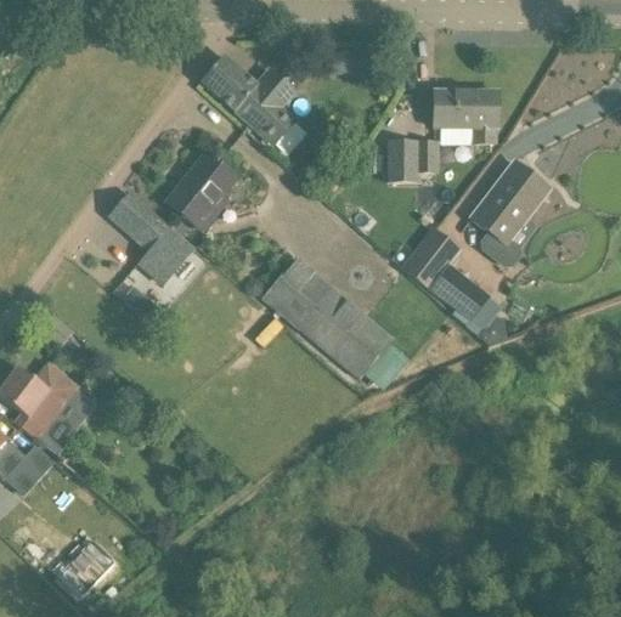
[(332,75),(355,75),(356,51),(332,50),(332,75)]
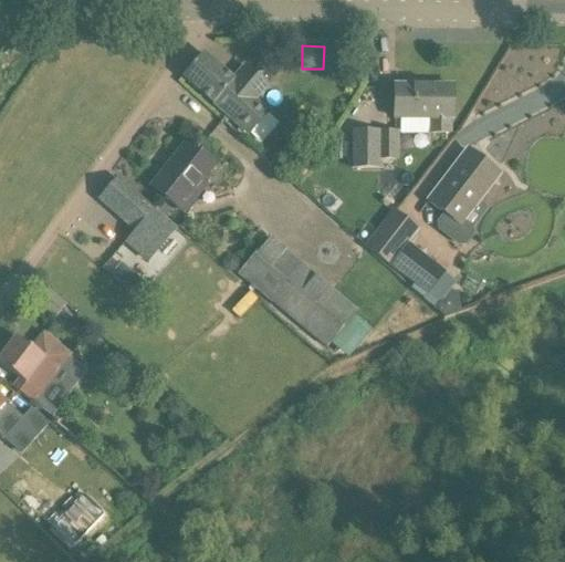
[(257,100),(269,84),(247,64),(234,77),(203,51),(184,74),(248,129),(267,107),(257,100)]
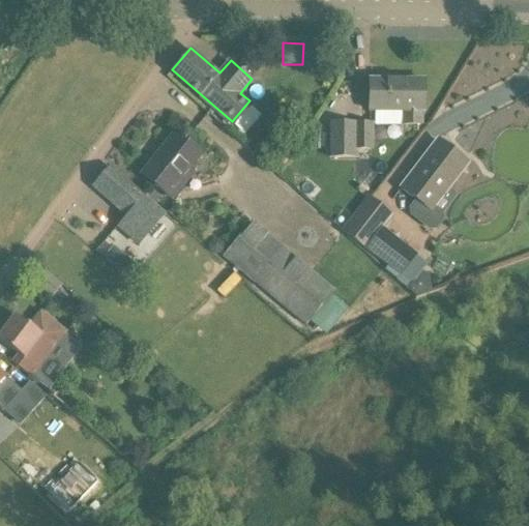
[(425,79),(371,78),(370,107),(402,108),(402,121),(420,122),(420,108),(424,109),(425,79)]
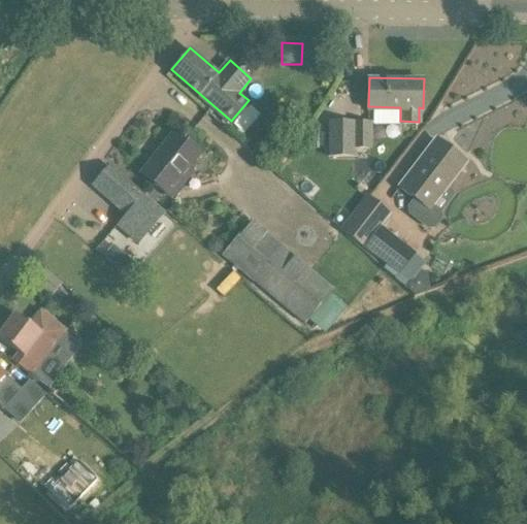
[(355,155),(355,148),(356,119),(329,119),(328,154),(355,155)]
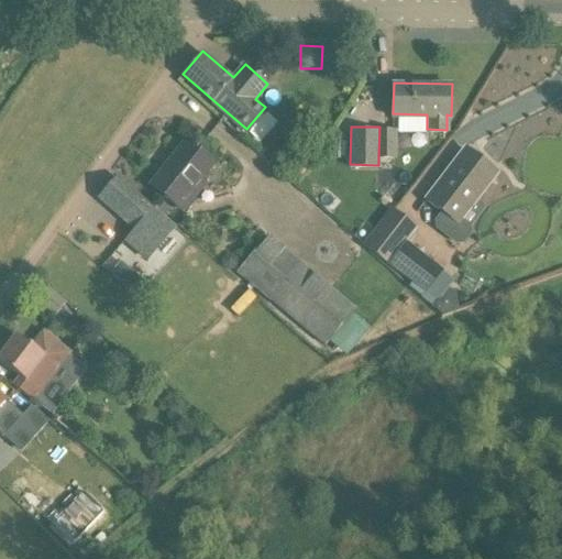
[(396,128),(379,127),(378,157),(396,157),(396,128)]
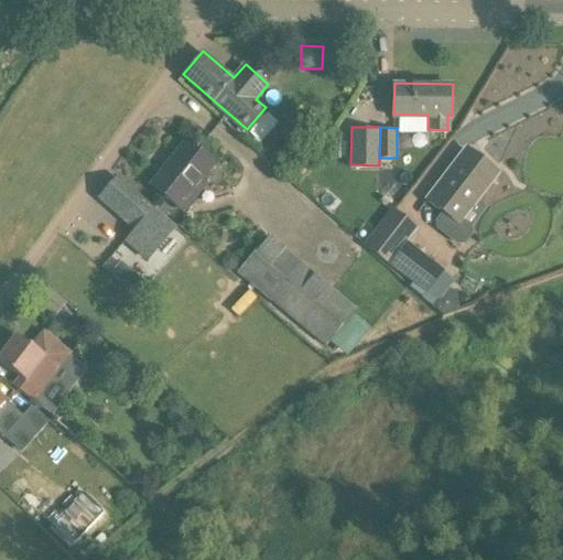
[(456,135),(412,190),(421,197),(466,142),(456,135)]
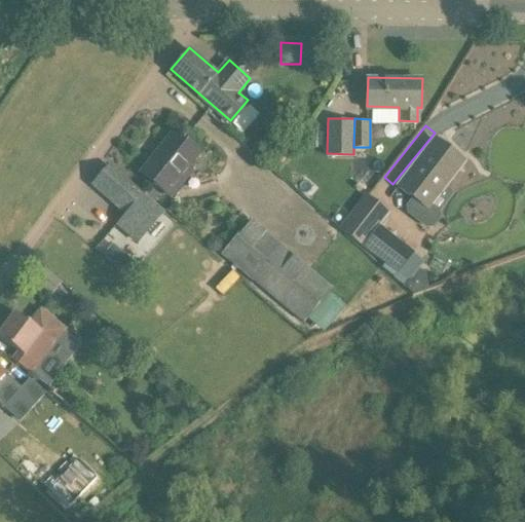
[(200,148),(175,128),(142,171),(167,191),(200,148)]
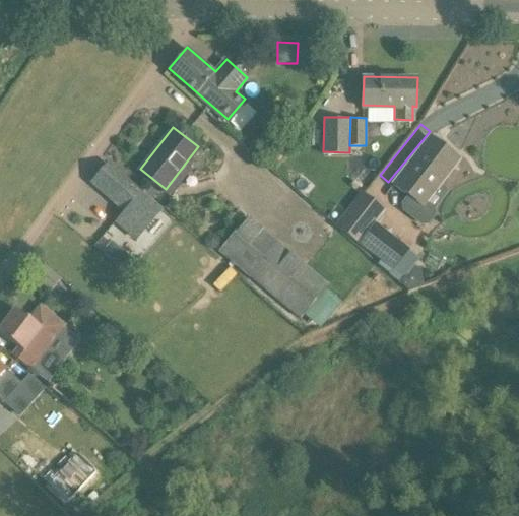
[(430,136),(415,155),(393,184),(408,193),(402,201),(404,209),(422,223),(427,223),(434,214),(434,209),(427,203),(460,159),(430,136)]
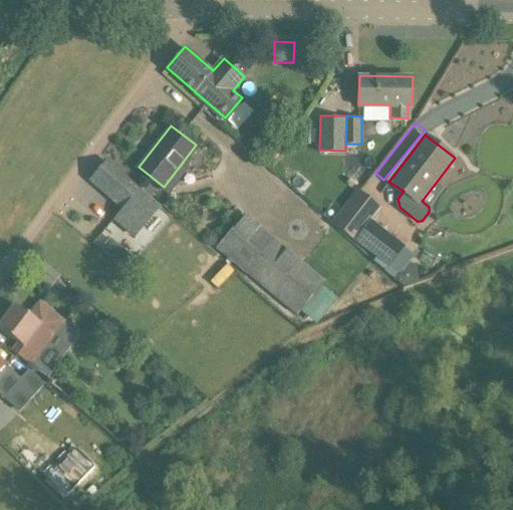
[(274,163),(277,158),(280,153),(277,147),(272,146),(267,148),(264,153),(264,154),(262,159),(270,164),(274,163)]
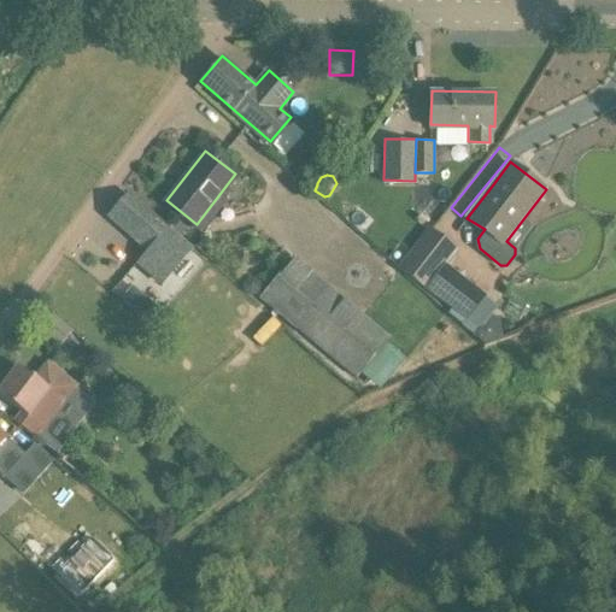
[(129,192),(109,213),(151,247),(140,260),(164,281),(193,246),(129,192)]
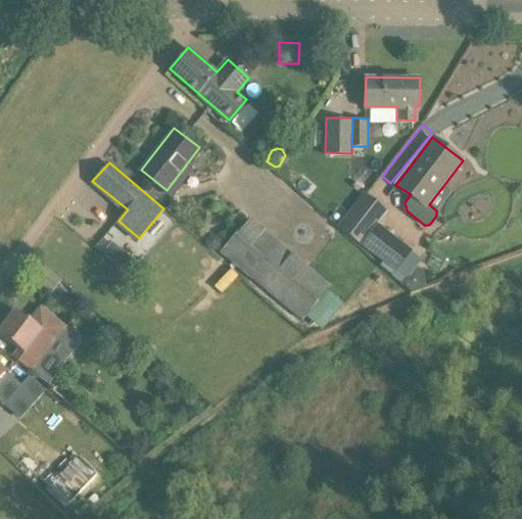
[(310,193),(318,184),(302,171),(294,179),(310,193)]
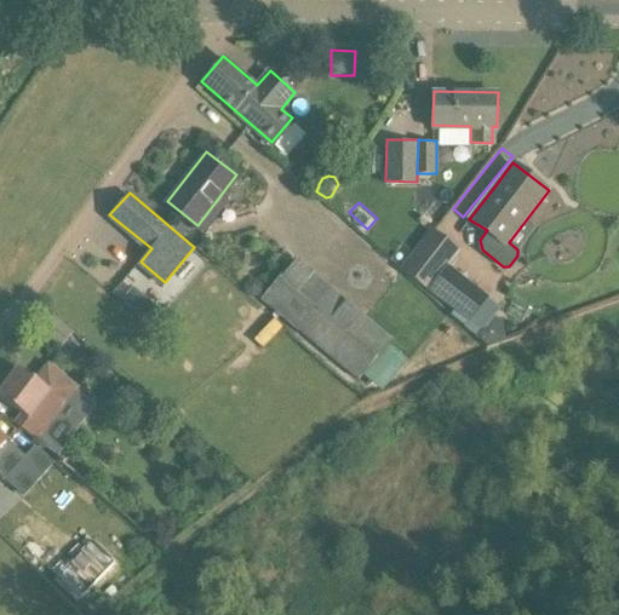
[(459,249),(434,228),(403,266),(429,288),(465,317),(468,320),(470,321),(489,297),(489,295),(447,264),(459,249)]
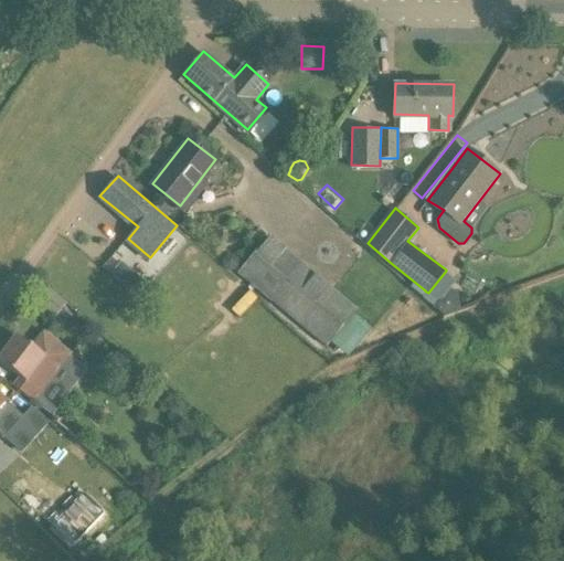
[(269,234),(242,266),(329,340),(358,307),(269,234)]
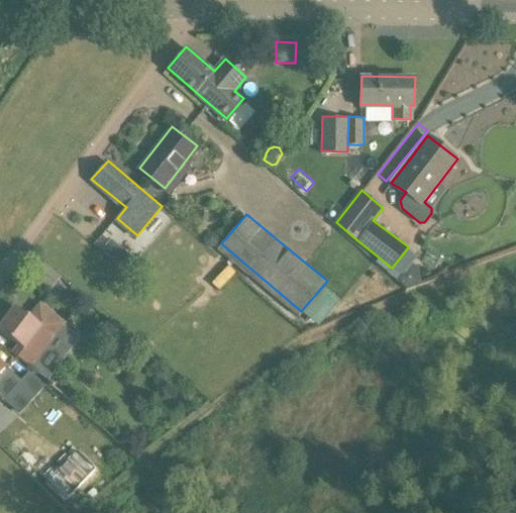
[(205,236),(205,241),(209,245),(216,245),(219,240),(219,234),(215,231),(209,231),(205,236)]
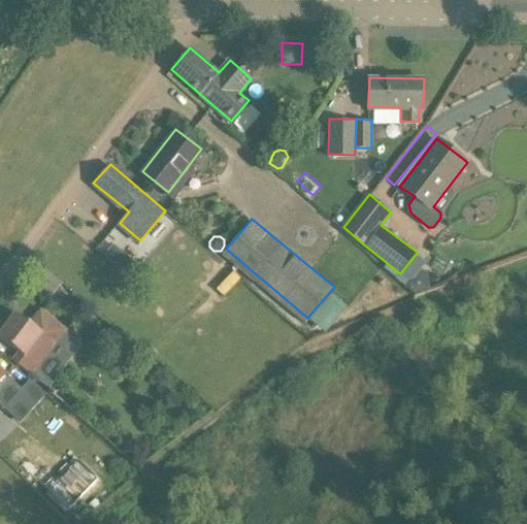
[(395,276),(405,286),(410,279),(415,277),(422,268),(426,261),(417,253),(400,273),(398,272),(396,276),(395,276)]
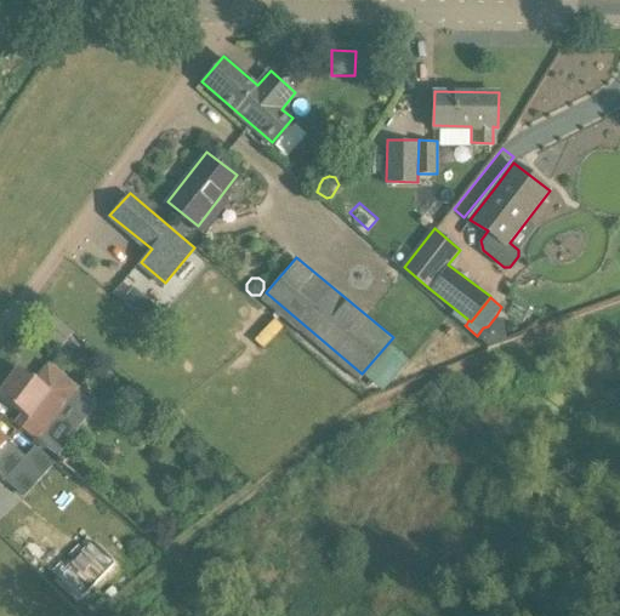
[(165,312),(155,304),(144,317),(153,325),(165,312)]
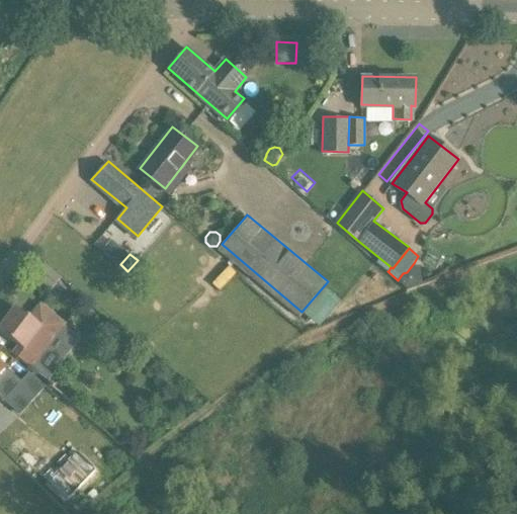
[(33,274),(49,286),(51,288),(52,287),(62,275),(45,262),(44,262),(33,274)]
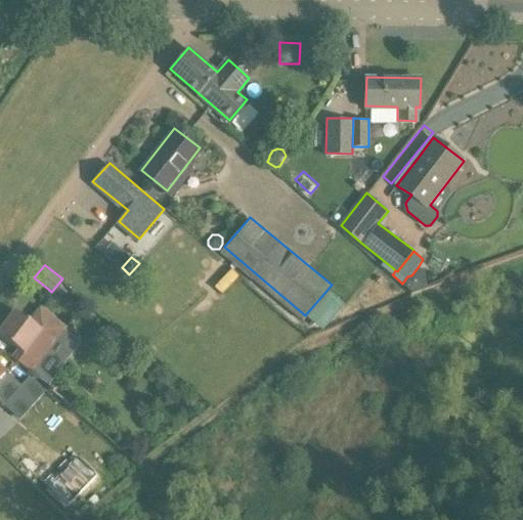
[(426,270),(419,266),(411,275),(407,276),(402,284),(410,291),(428,285),(426,270)]
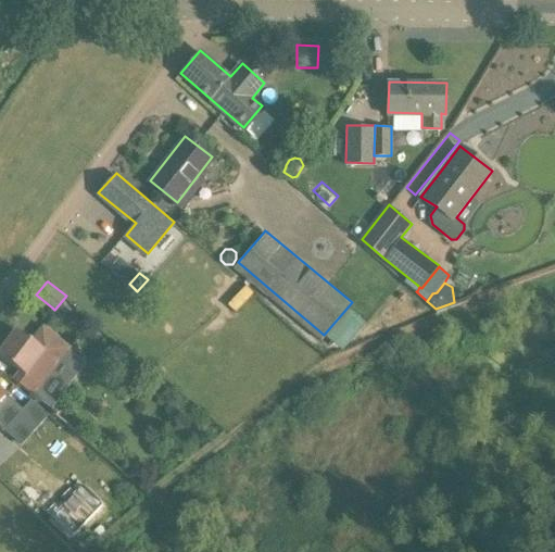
[(71,346),(54,334),(42,349),(17,329),(0,351),(0,354),(19,368),(10,380),(30,396),(51,371),(71,346)]
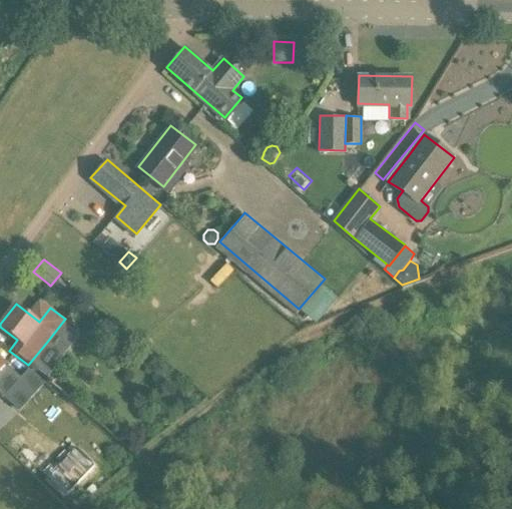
[(0,357),(0,391),(5,396),(21,377),(0,357)]
